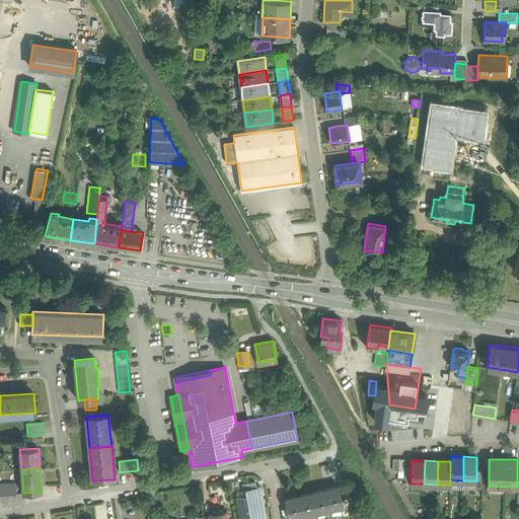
[(254,480),(242,484),(243,490),(245,490),(245,489),(255,487),(254,480)]
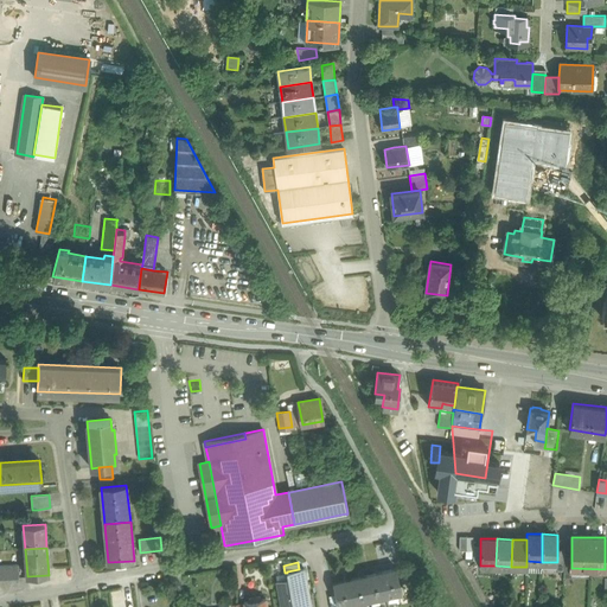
[(396,568),(333,582),(338,606),(402,592),(396,568)]
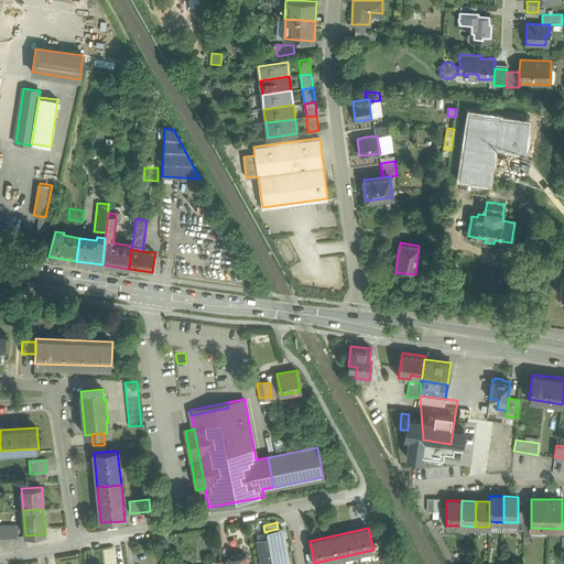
[(278,529),(267,531),(267,532),(268,539),(273,563),(272,563),(289,563),(283,529),(278,529)]
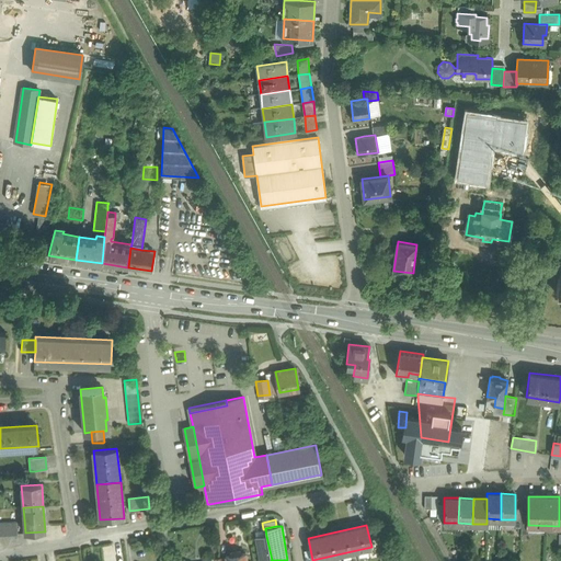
[(266,536),(255,538),(260,560),(270,560),(272,560),(266,536)]
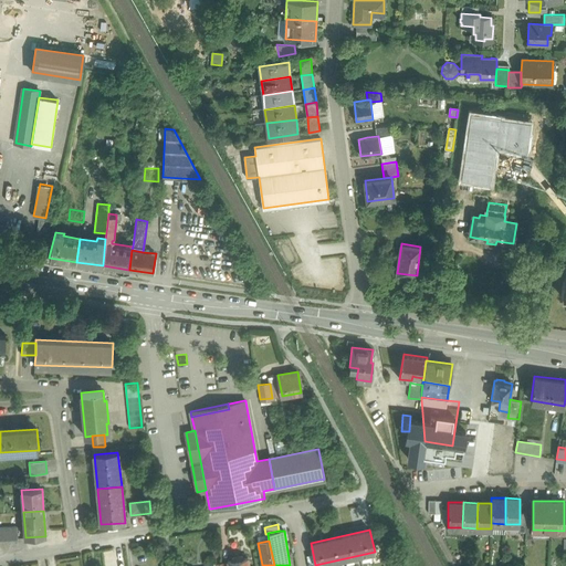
[(242,556),(232,558),(233,561),(228,562),(228,565),(249,565),(248,557),(242,558),(242,556)]
